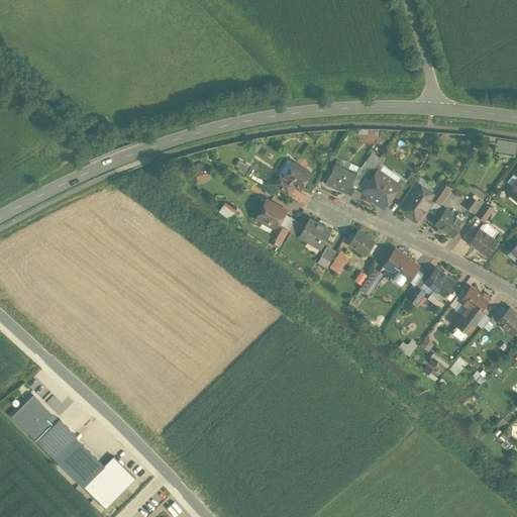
[(516,142),(497,139),(495,151),(515,153),(516,142)]
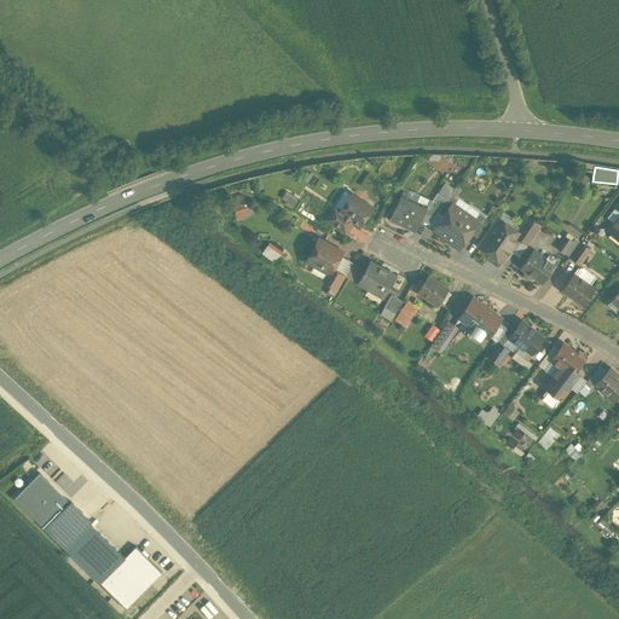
[(317,175),(311,172),(305,181),(312,185),(317,175)]
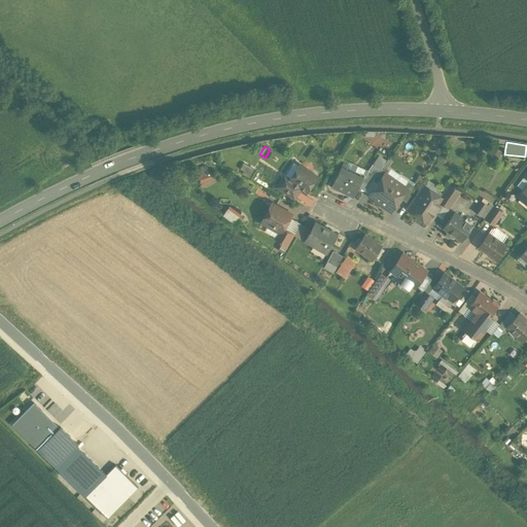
[(253,169),(244,164),(241,169),(251,175),(253,169)]
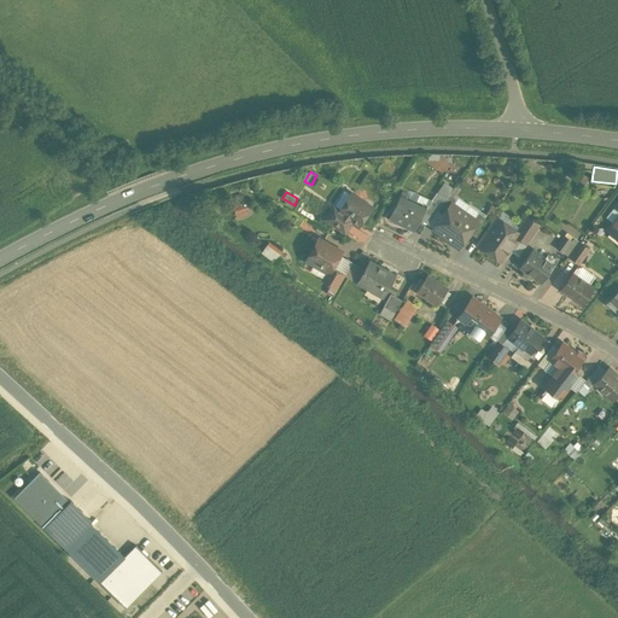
[(437,192),(426,209),(425,211),(435,216),(438,211),(447,199),(437,192)]
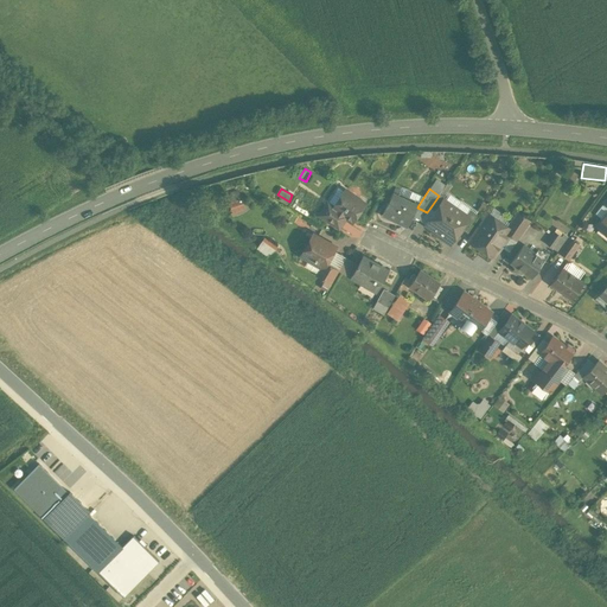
[(439,196),(430,208),(436,212),(443,200),(445,200),(448,195),(442,190),(439,196)]
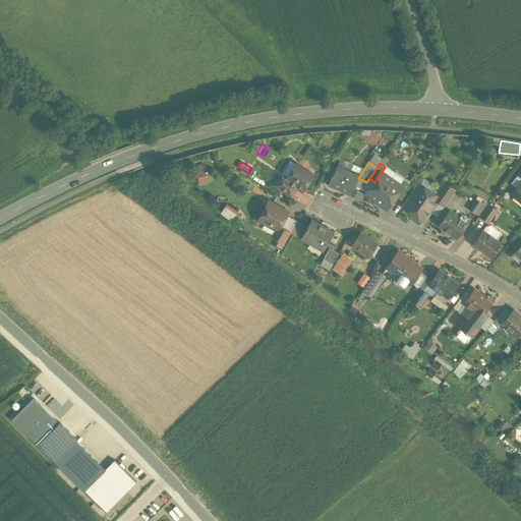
[(204,164),(194,167),(196,174),(206,171),(204,164)]
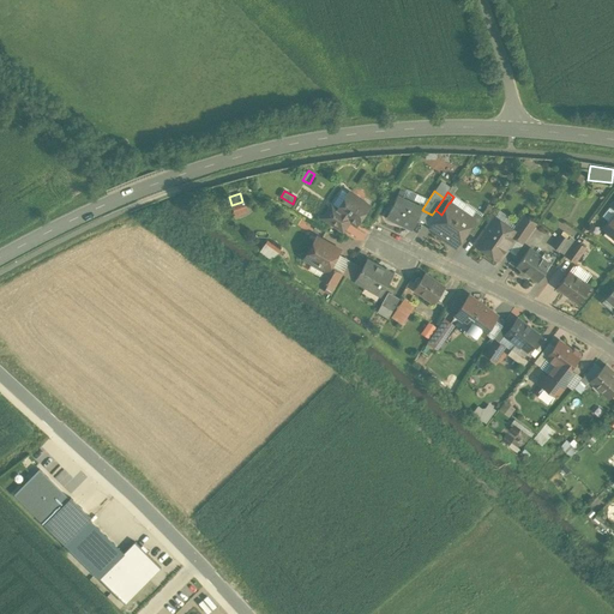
[(369,206),(349,193),(337,210),(337,211),(349,220),(357,224),(369,206)]
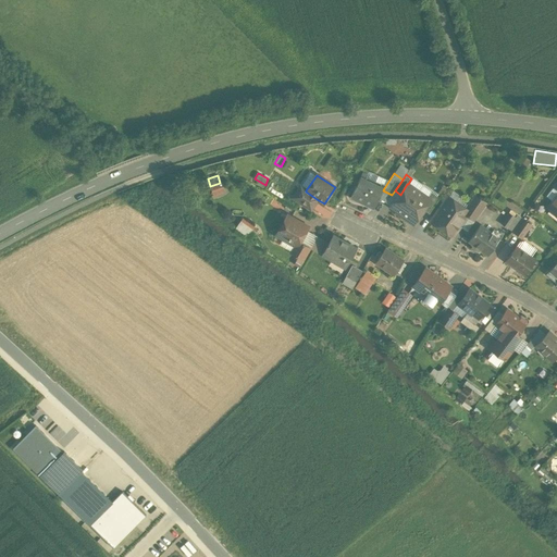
[(384,188),(360,177),(351,197),(374,208),(383,190),(384,188)]
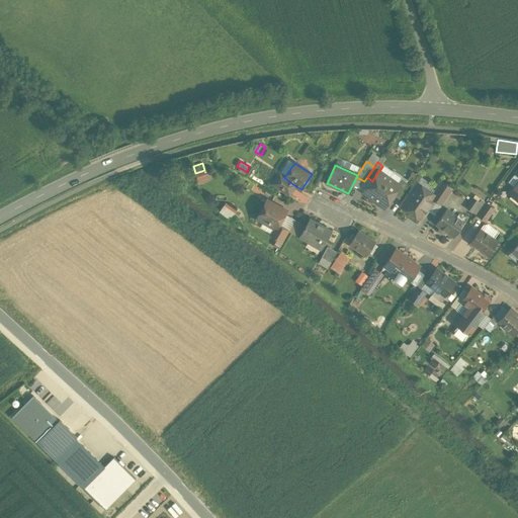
[(205,171),(197,174),(199,181),(207,178),(205,171)]
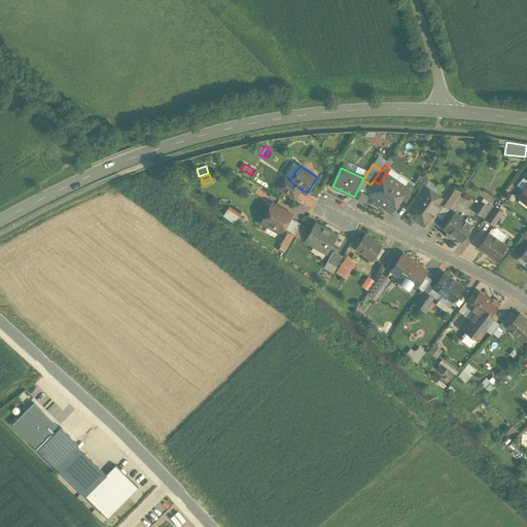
[(386,174),(385,174),(379,184),(371,195),(386,205),(384,208),(391,212),(400,198),(407,188),(405,186),(386,174)]
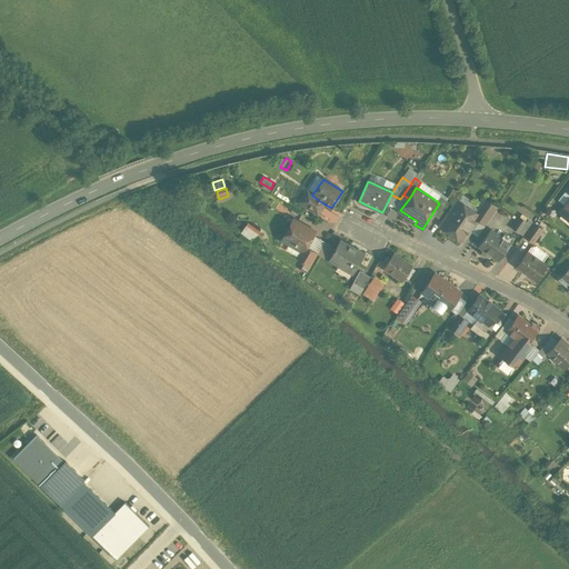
[(312,195),(308,191),(301,201),(318,212),(323,203),(312,196),(312,195)]
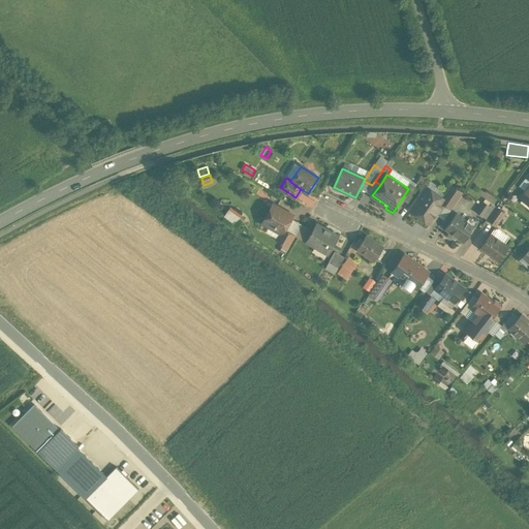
[(418,187),(410,182),(406,187),(408,189),(402,198),(407,203),(418,187)]
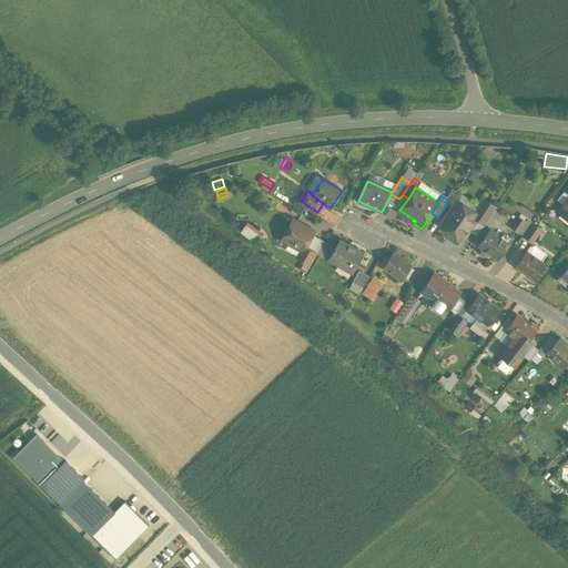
[(479,215),(458,200),(440,225),(462,241),(479,215)]
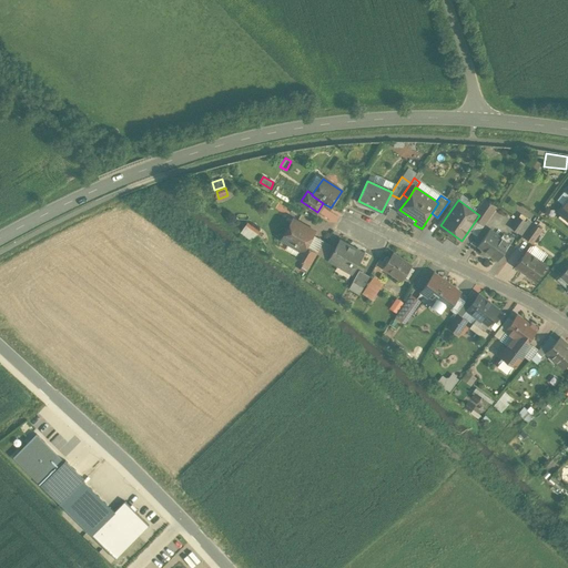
[(496,208),(486,200),(477,211),(483,214),(479,220),(485,224),(496,208)]
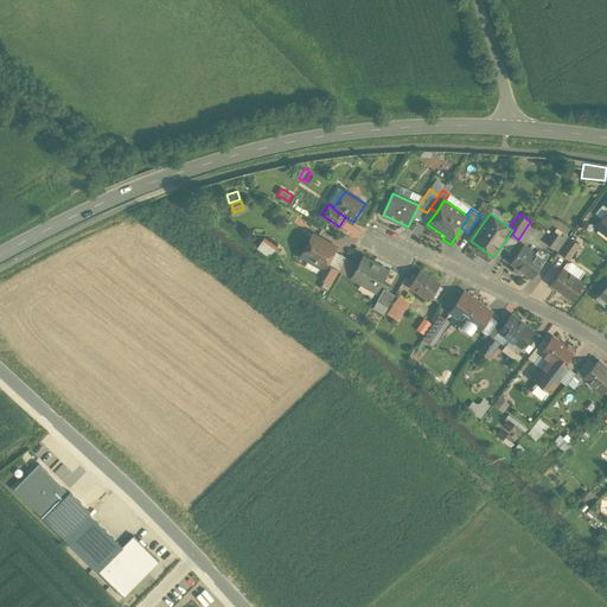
[(562,236),(555,231),(547,243),(554,248),(562,236)]
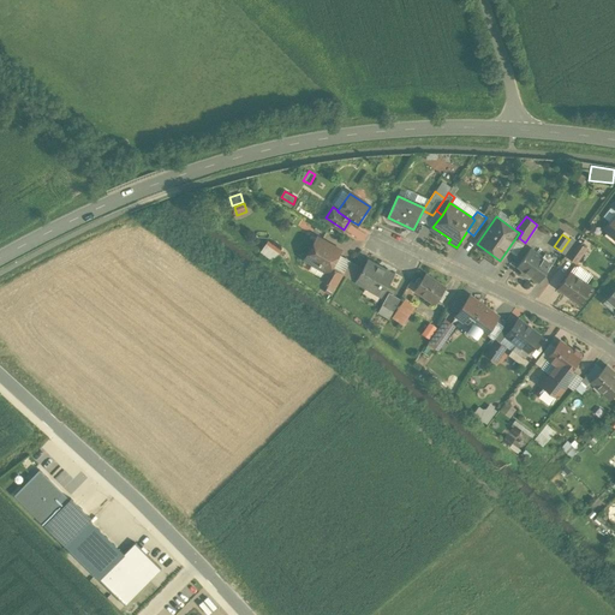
[(569,239),(561,251),(566,255),(577,240),(572,237),(569,239)]
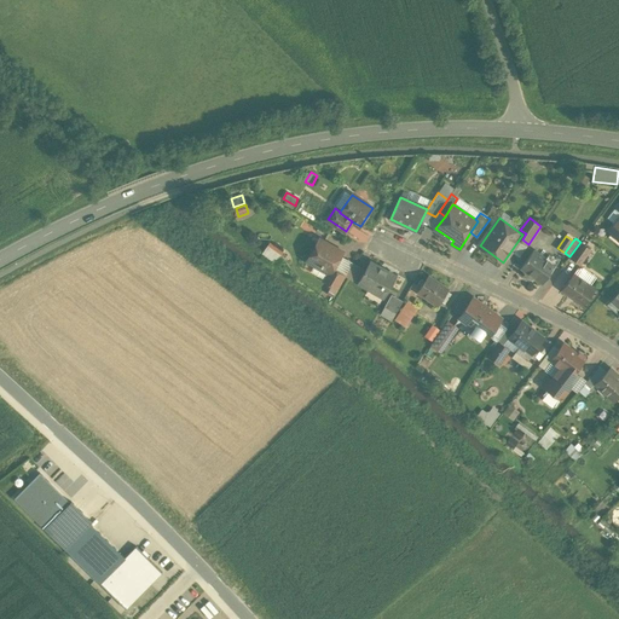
[(343,253),(319,239),(308,261),(310,260),(319,266),(319,267),(330,273),(331,273),(334,270),(343,253)]
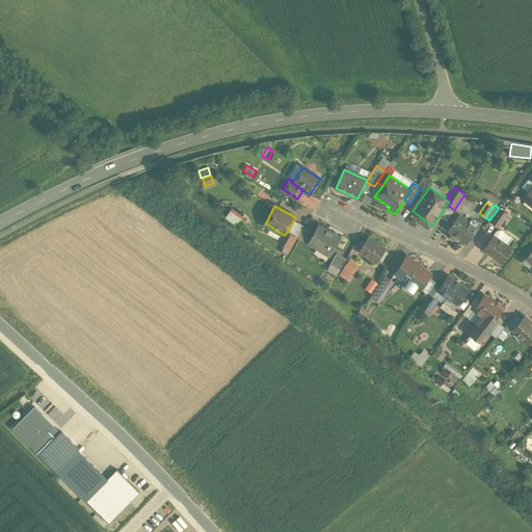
[(500,209),(491,221),(499,227),(508,214),(500,209)]
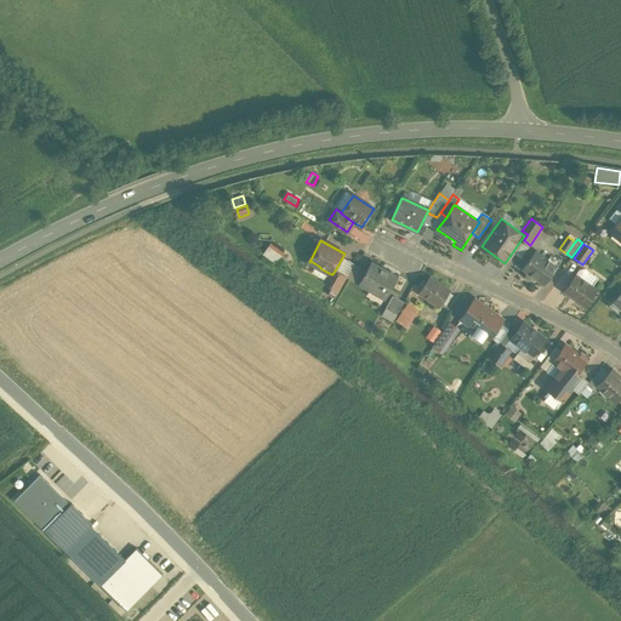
[(281,255),(271,246),(263,256),(275,265),(281,255)]
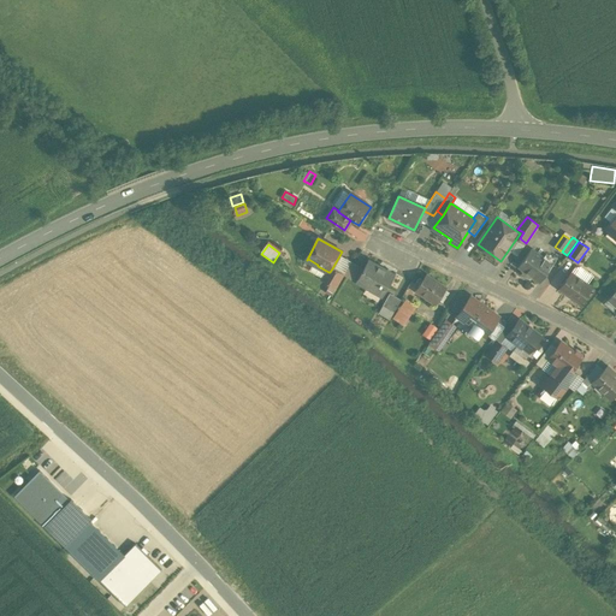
[(544,258),(532,249),(519,266),(540,282),(555,261),(546,255),(544,258)]
